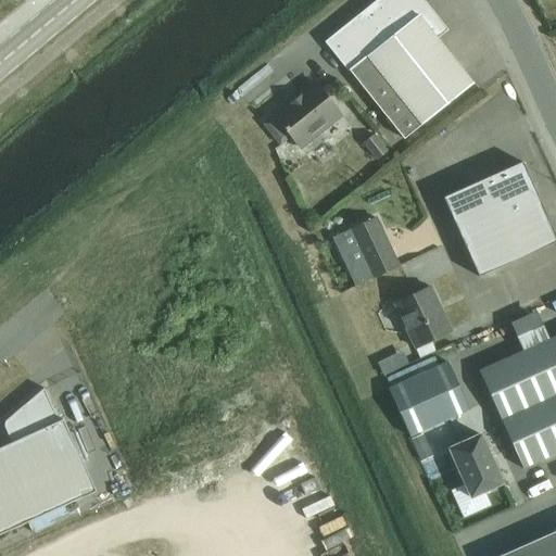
[(404,140),(474,85),(436,38),(445,30),(420,0),(380,0),(327,42),(350,71),(349,71),(404,140)]
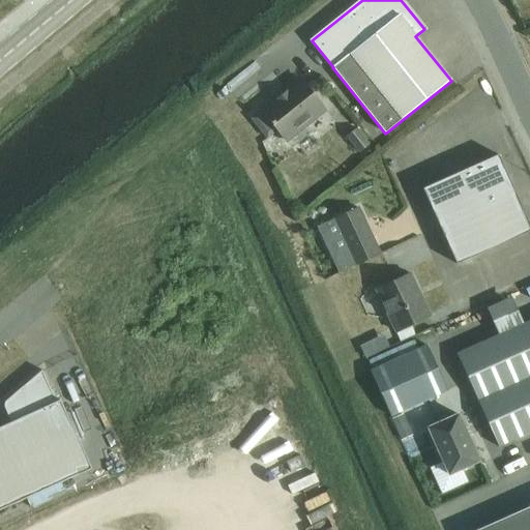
[(267,138),(276,130),(286,141),(325,110),(299,78),(260,110),(261,111),(252,118),(267,138)]
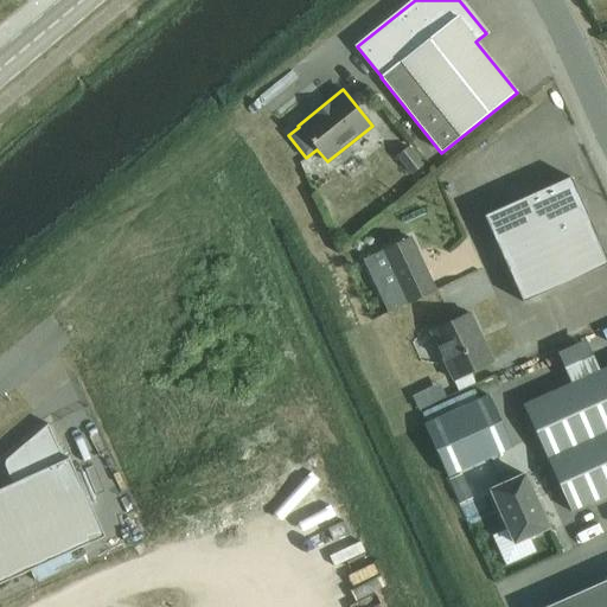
[(407,148),(396,157),(410,174),(421,165),(407,148)]
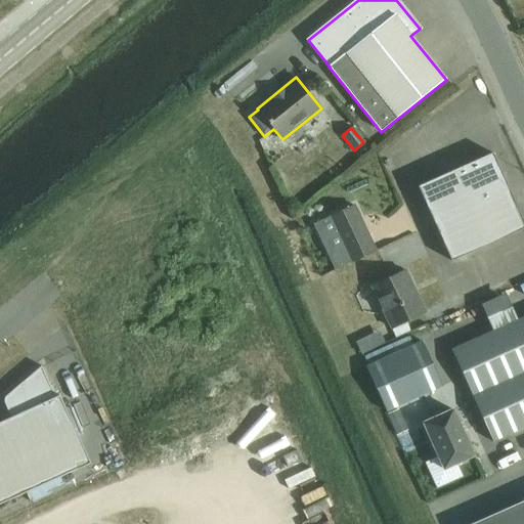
[(492,154),(460,168),(418,186),(419,188),(451,261),(488,245),(523,228),(523,223),(508,187),(492,154)]
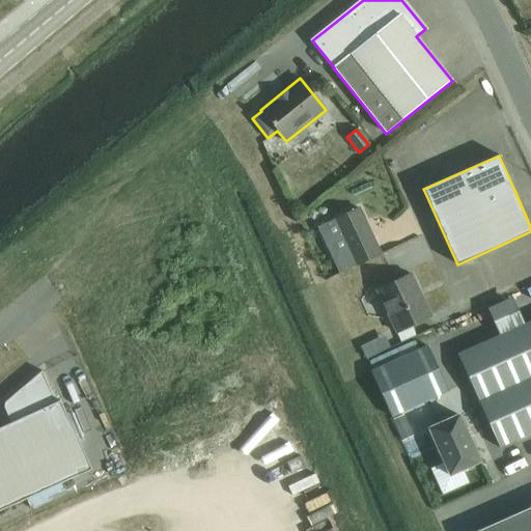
[(359,208),(334,220),(356,266),(381,254),(359,208)]
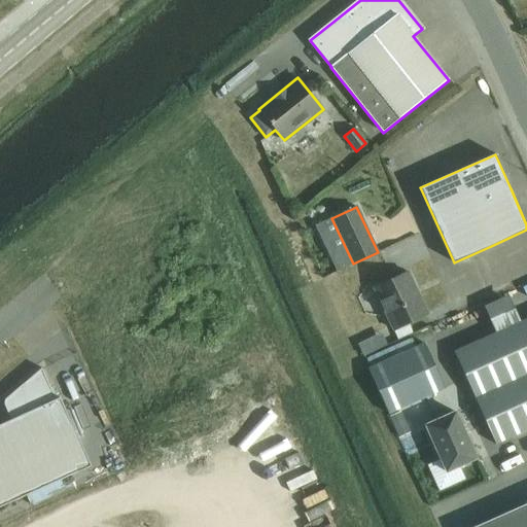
[(408,273),(374,288),(393,330),(425,315),(413,288),(415,287),(408,273)]
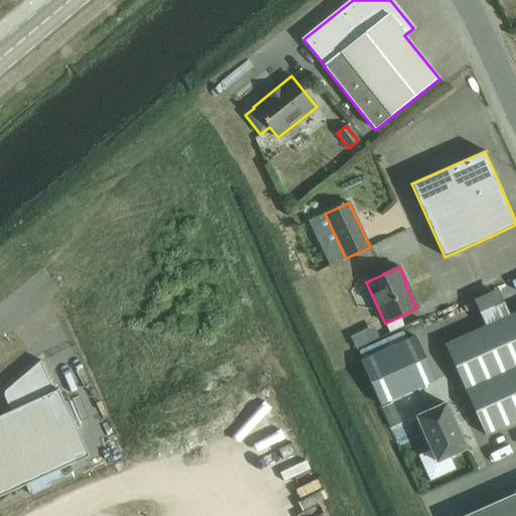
[(485,435),(515,421),(515,311),(444,344),(485,435)]
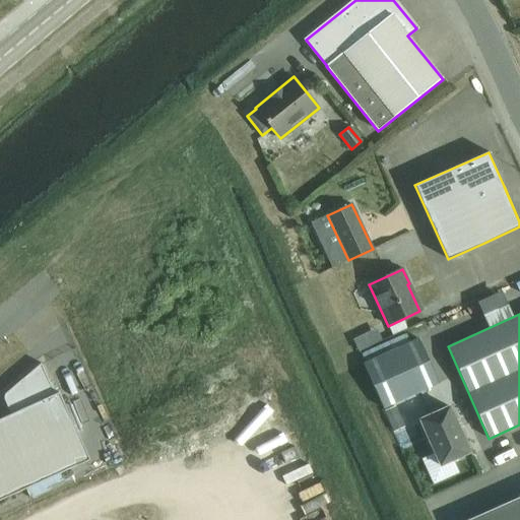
[(362,335),(353,339),(359,351),(368,347),(362,335)]
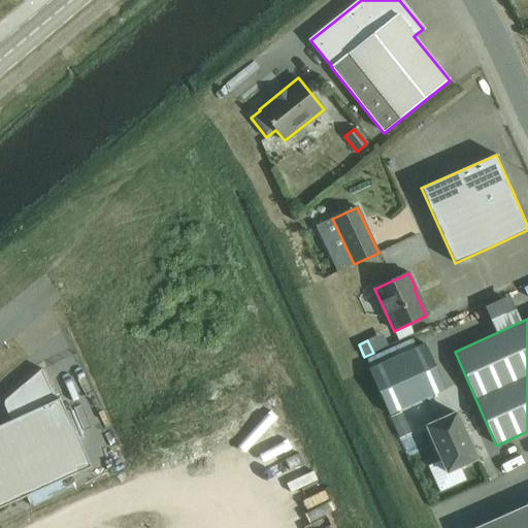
[(426,344),(369,369),(389,415),(446,390),(426,344)]
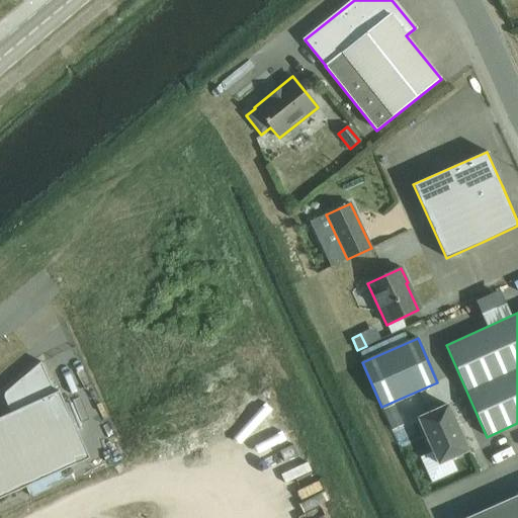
[(76,429),(59,392),(55,393),(48,376),(41,362),(24,376),(6,392),(6,393),(5,393),(5,394),(4,394),(4,395),(4,396),(4,397),(4,398),(4,399),(7,405),(11,413),(0,417),(0,499),(34,484),(76,464),(69,447),(63,434),(76,429)]
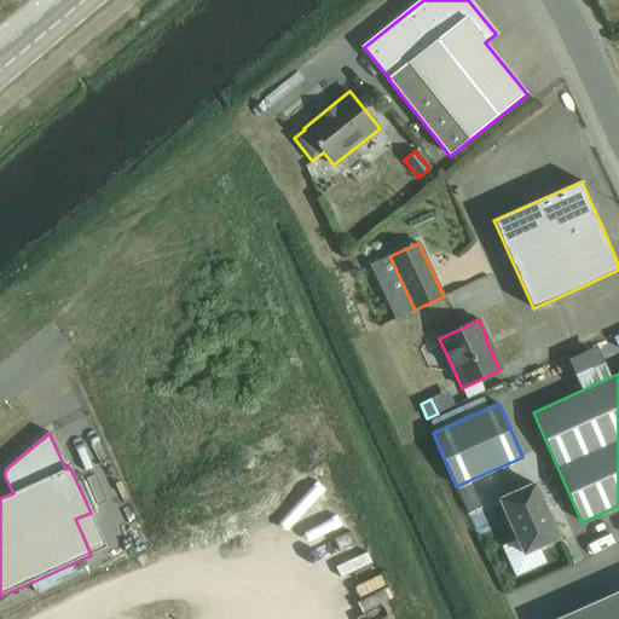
[(524,555),(560,539),(534,484),(499,499),(524,555)]
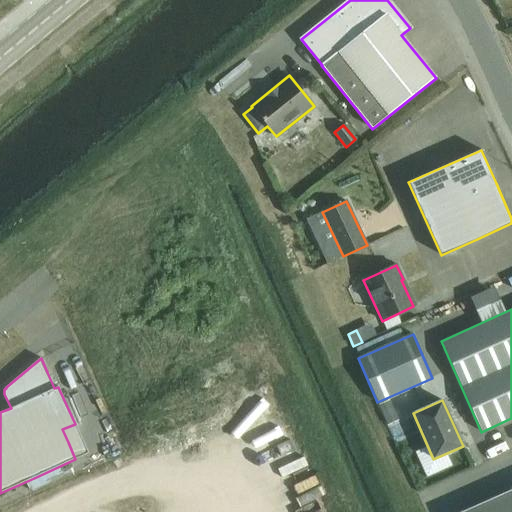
[(390,401),(378,406),(387,426),(398,421),(390,401)]
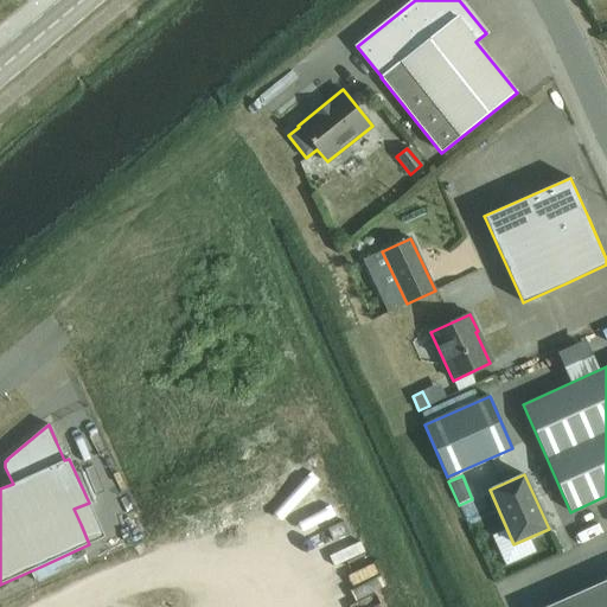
[(485,496),(460,506),(466,519),(491,508),(485,496)]
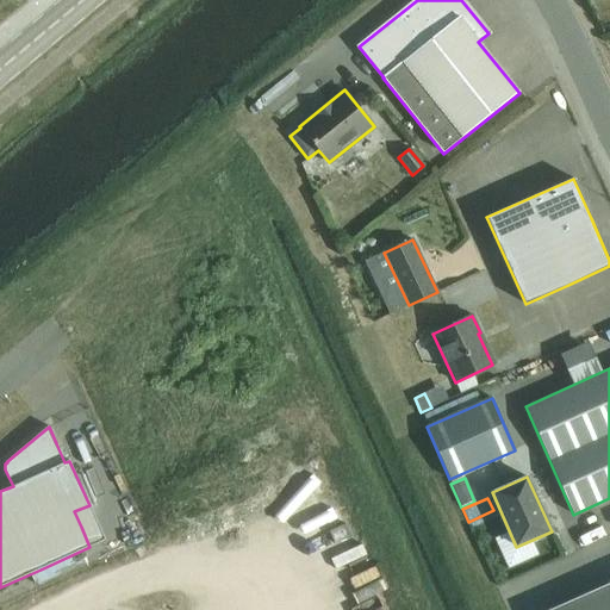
[(609,609),(609,583),(592,591),(549,609),(609,609)]
